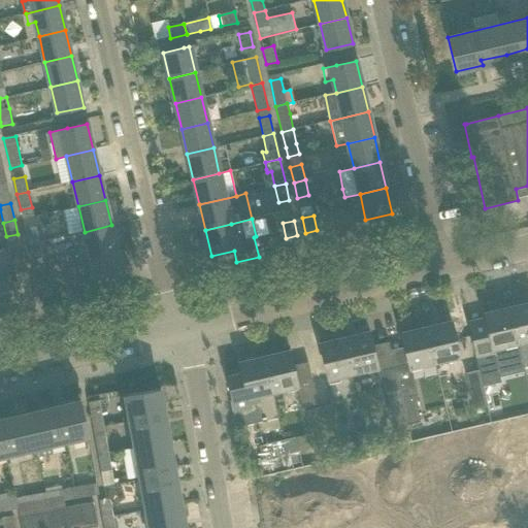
[(117,251),(111,225),(85,232),(90,257),(117,251)]
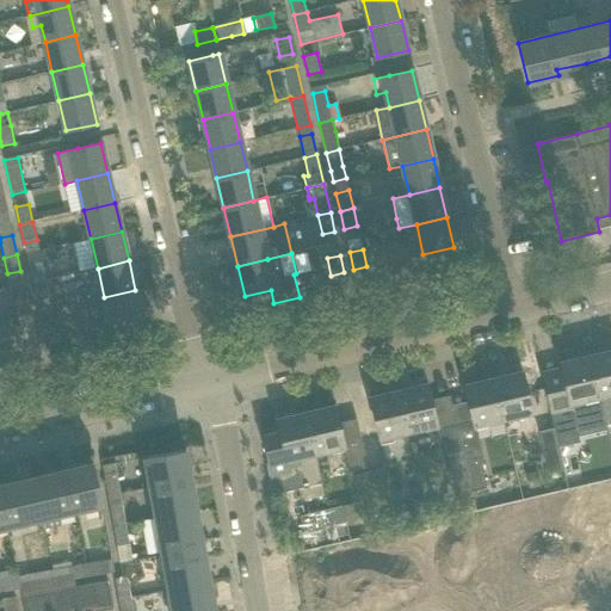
[(47,281),(42,261),(29,265),(34,283),(47,281)]
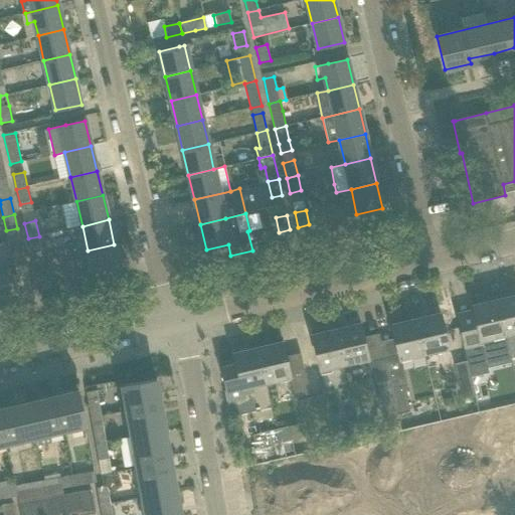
[(42,250),(39,236),(28,238),(31,253),(42,250)]
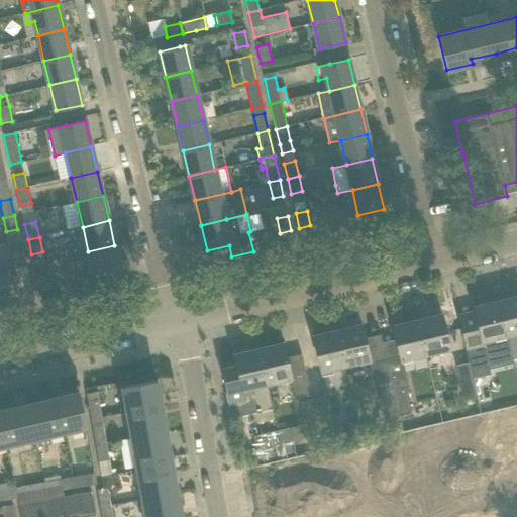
[(114,245),(88,251),(77,254),(85,291),(98,288),(95,277),(120,271),(114,245)]
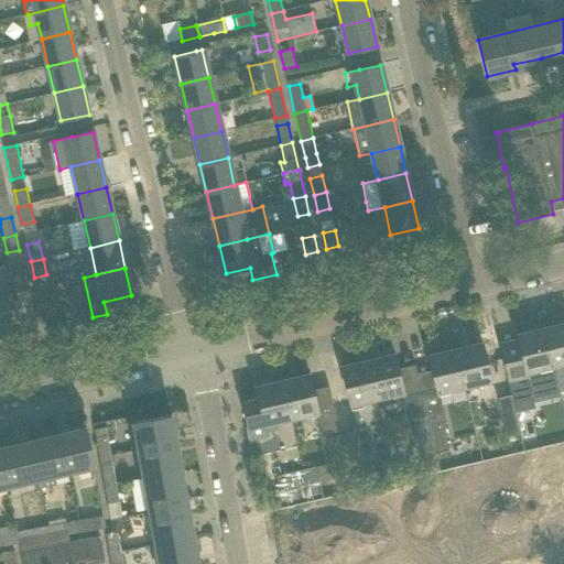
[(29,290),(24,272),(12,275),(17,292),(29,290)]
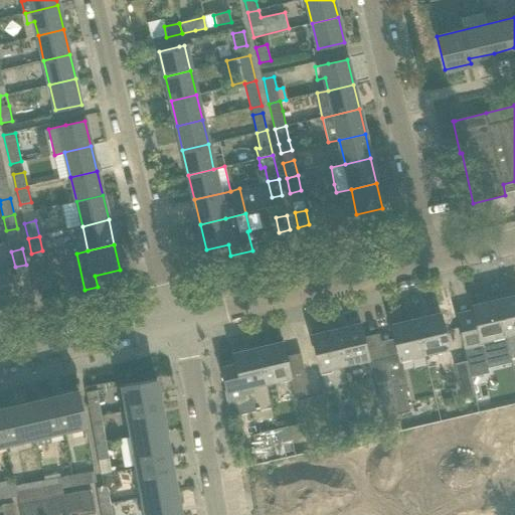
[(29,279),(26,265),(15,267),(18,282),(29,279)]
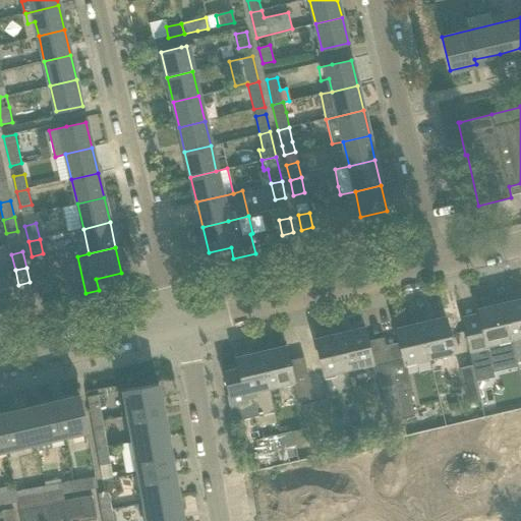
[(37,277),(40,292),(51,289),(48,274),(37,277)]
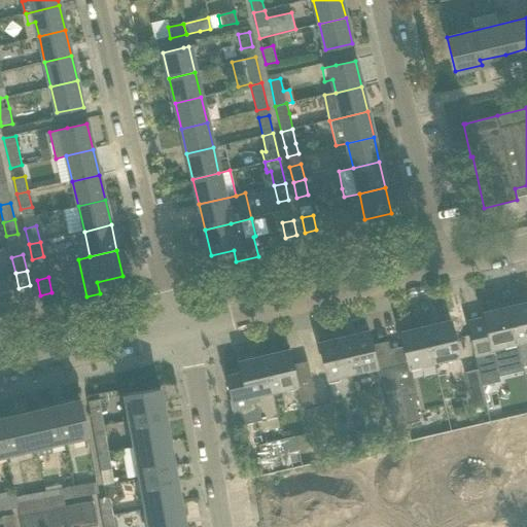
[(526,302),(507,307),(520,359),(522,366),(526,364),(526,302)]
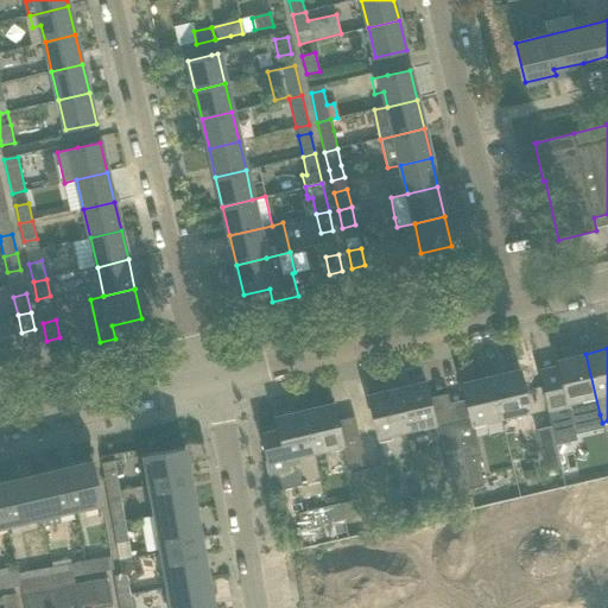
[(559,368),(538,373),(544,398),(551,426),(556,444),(576,439),(571,422),(600,415),(586,354),(557,360),(558,367),(559,368)]
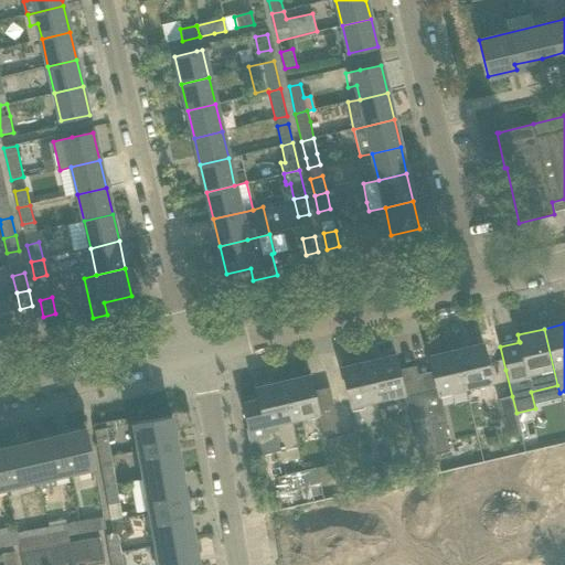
[(493,386),(488,364),(482,343),(456,350),(465,388),(479,385),(480,390),(493,386)]
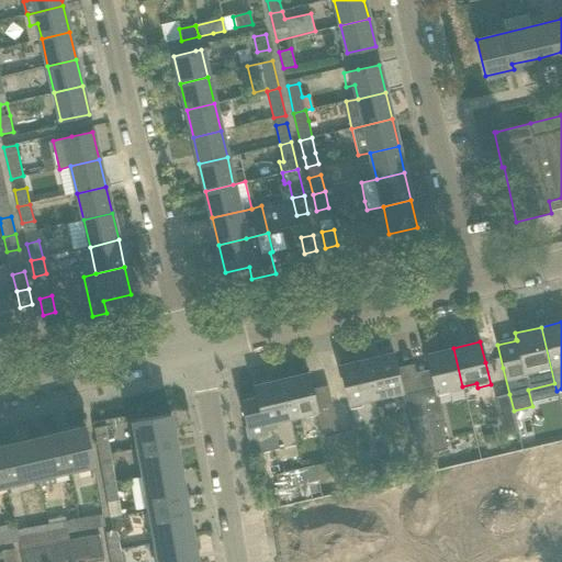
[(462,386),(453,348),(427,353),(437,396),(450,393),(449,390),(462,386)]
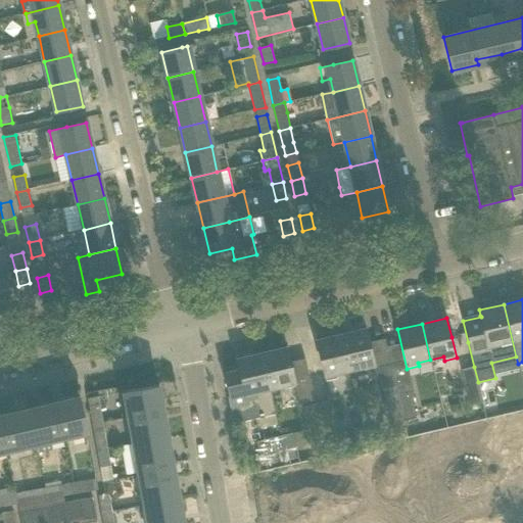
[(375,368),(371,348),(366,328),(341,334),(349,370),(363,367),(364,370),(375,368)]
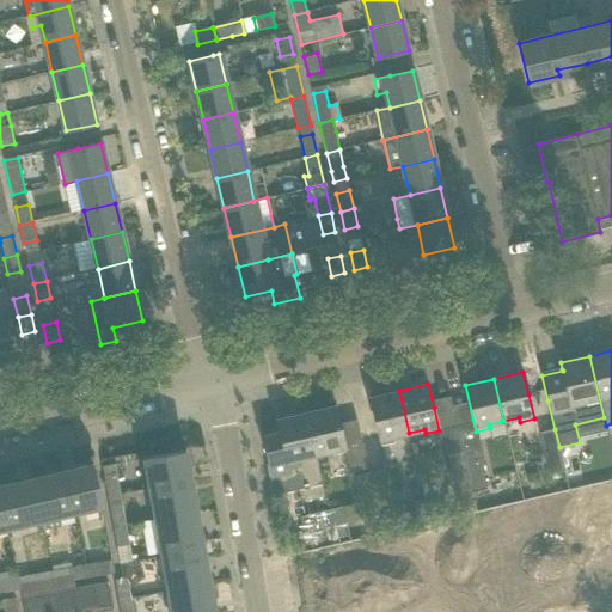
[(409,433),(399,391),(369,398),(380,444),(395,441),(393,436),(409,433)]
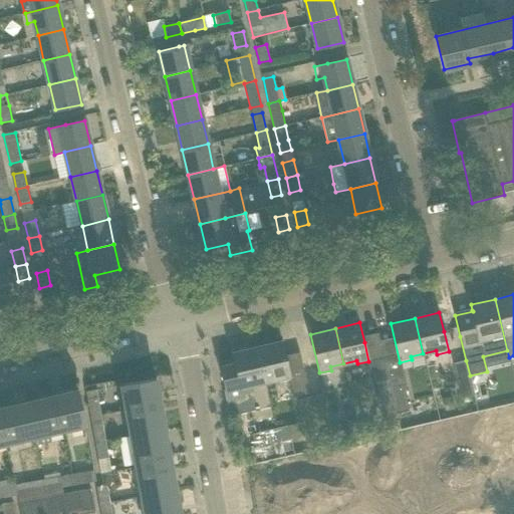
[(281,341),(257,346),(265,381),(279,377),(279,382),(290,379),(294,396),(305,394),(300,371),(289,373),(281,341)]
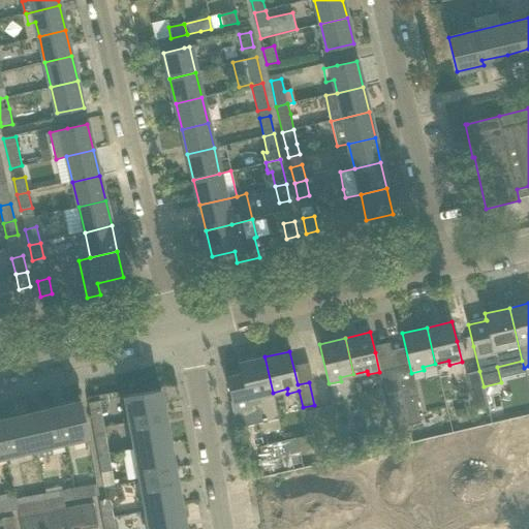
[(276,403),(273,393),(265,356),(240,363),(241,370),(225,374),(231,401),(230,401),(235,429),(279,418),(275,403),(276,403)]
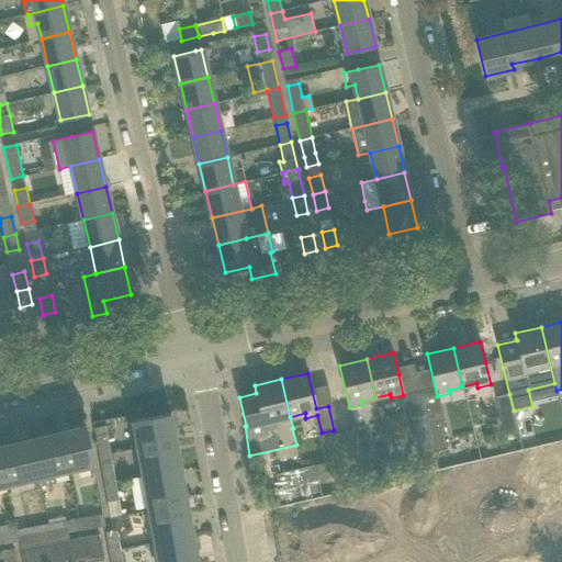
[(505,435),(518,431),(509,394),(496,396),(505,435)]
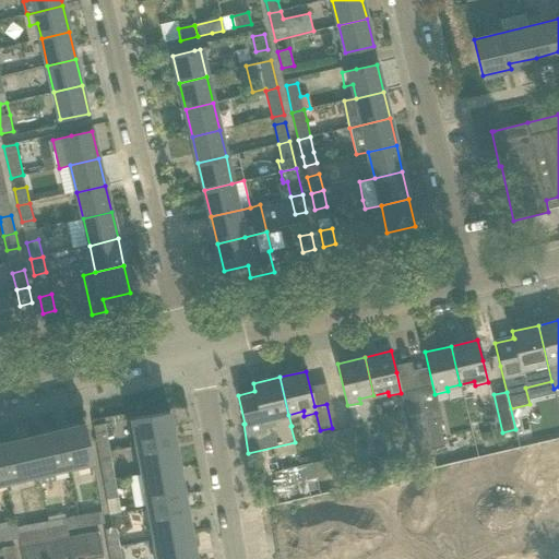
[(436,408),(423,412),(431,450),(445,447),(436,408)]
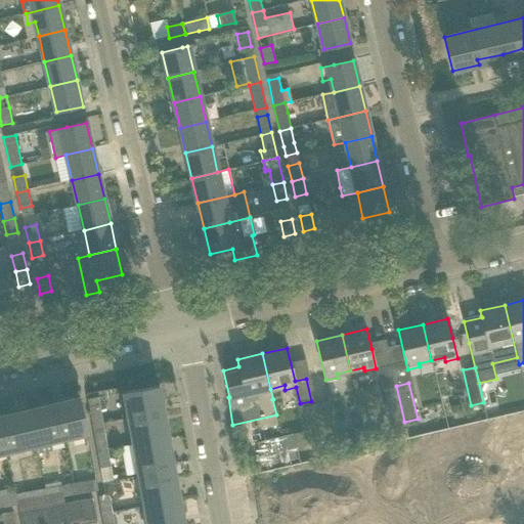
[(173,463),(168,464),(159,413),(164,412),(159,386),(124,393),(147,523),(178,523),(170,477),(175,476),(173,463)]
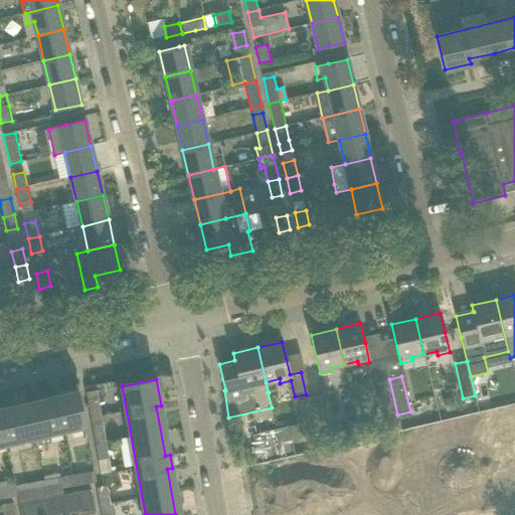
[(397,414),(389,379),(376,382),(384,417),(397,414)]
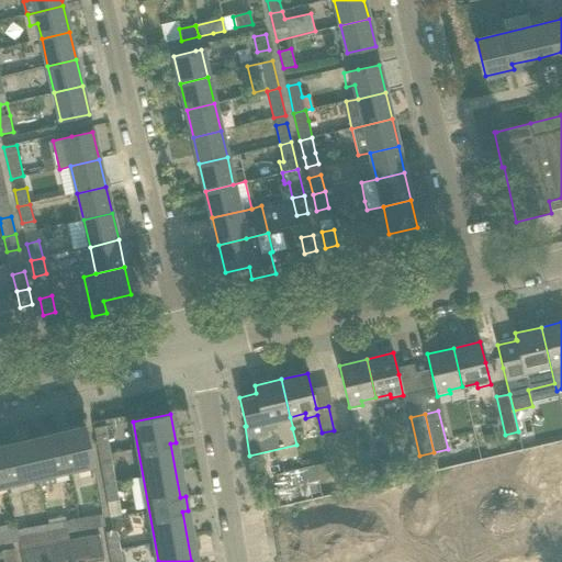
[(105,425),(104,426),(94,427),(97,442),(108,440),(105,425)]
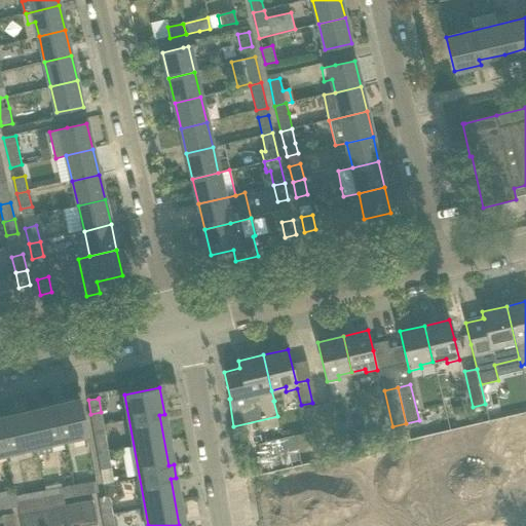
[(0,454),(87,435),(84,419),(79,400),(53,406),(54,411),(4,422),(3,417),(0,417),(0,454)]
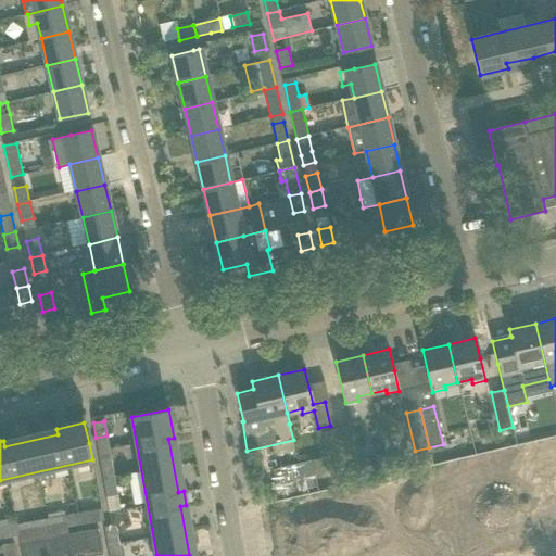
[(357,464),(349,427),(337,430),(345,467),(357,464)]
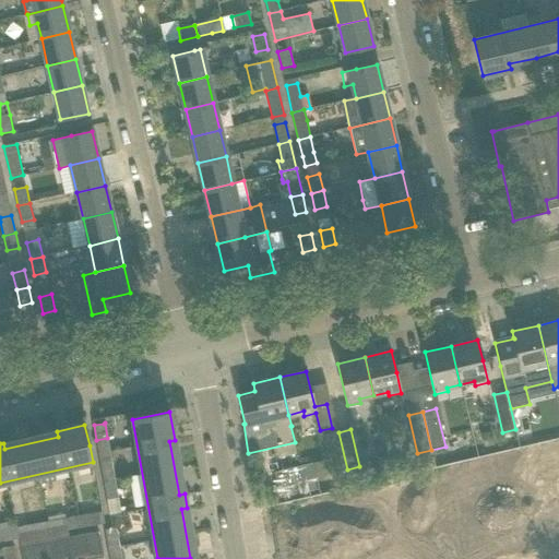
[(347,470),(339,432),(323,436),(329,460),(313,463),(317,477),(347,470)]
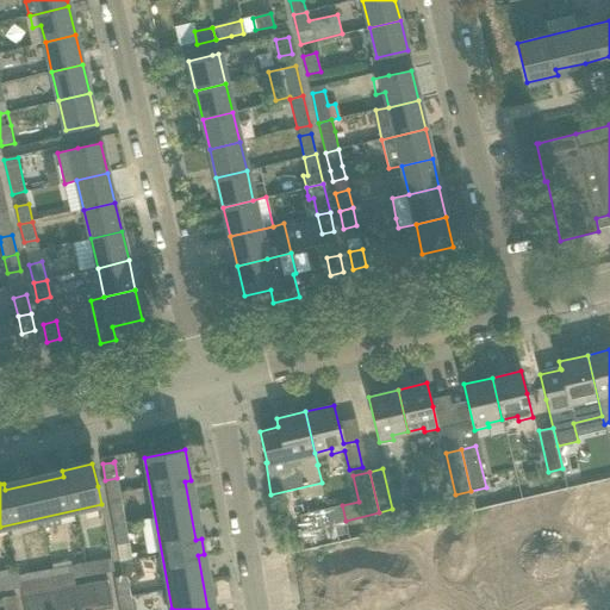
[(120,498),(117,478),(105,480),(109,500),(120,498)]
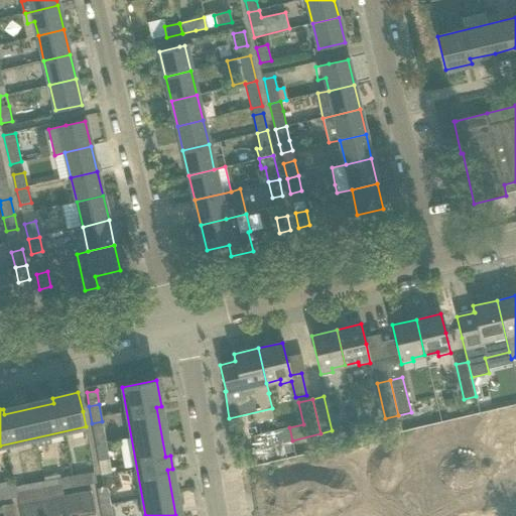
[(515,405),(506,407),(508,417),(515,415),(515,405)]
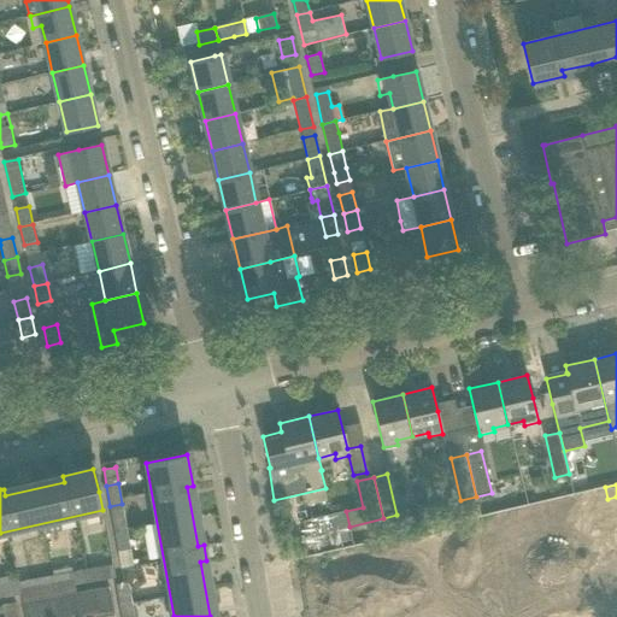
[(605,487),(591,491),(593,503),(607,499),(605,487)]
